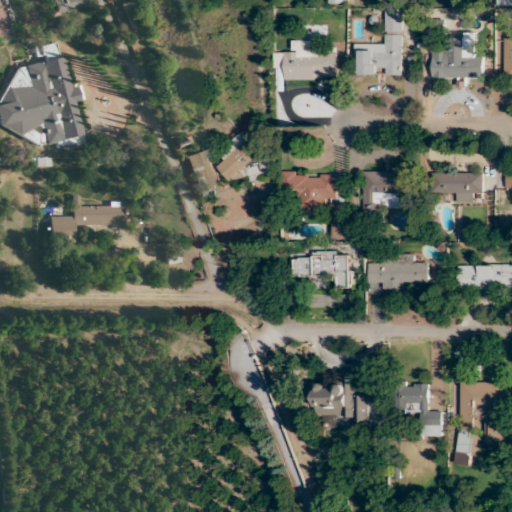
[(52,0),(53,11),(87,9),(86,0),(52,0)]
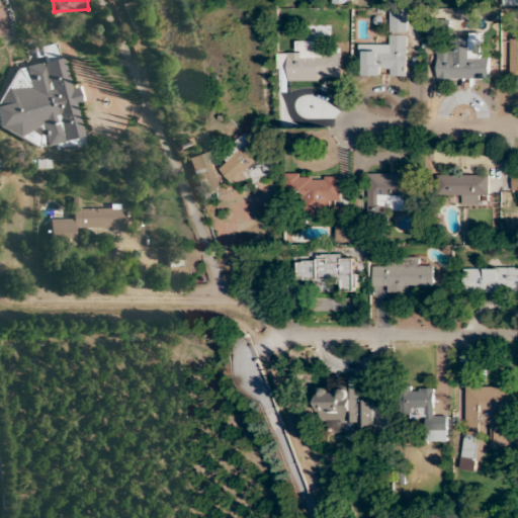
[(407,10),(390,10),(390,32),(407,32),(407,10)]
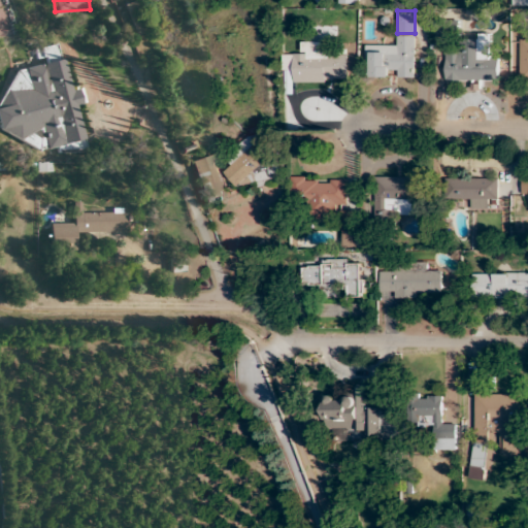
[(415,78),(415,36),(394,36),(394,45),(365,45),(365,68),(368,68),(369,78),(415,78)]
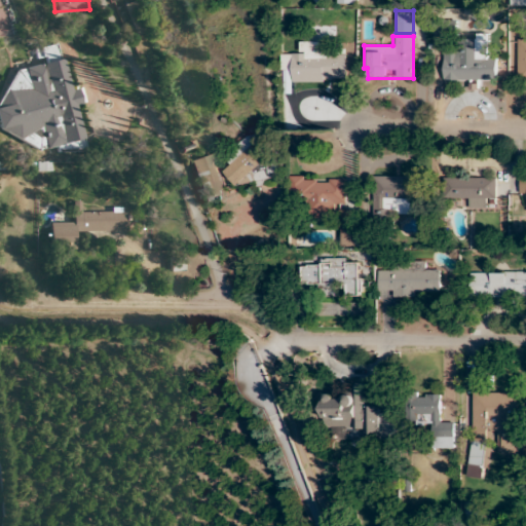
[(293,82),(346,82),(347,52),(327,52),(328,42),(302,42),(302,53),(282,53),(282,72),(293,72),(293,82)]
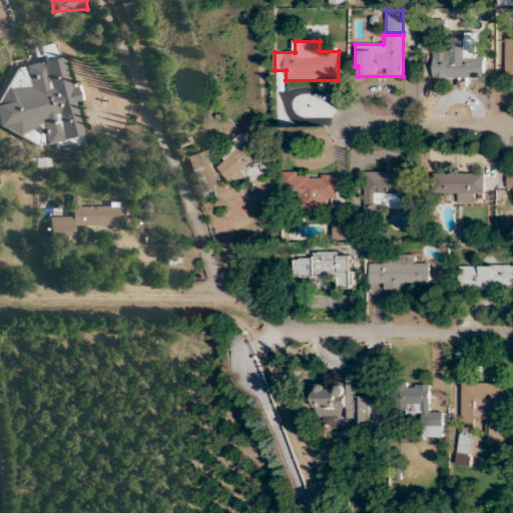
[(433,79),(484,79),(484,58),(454,58),(454,48),(433,48),(433,79)]
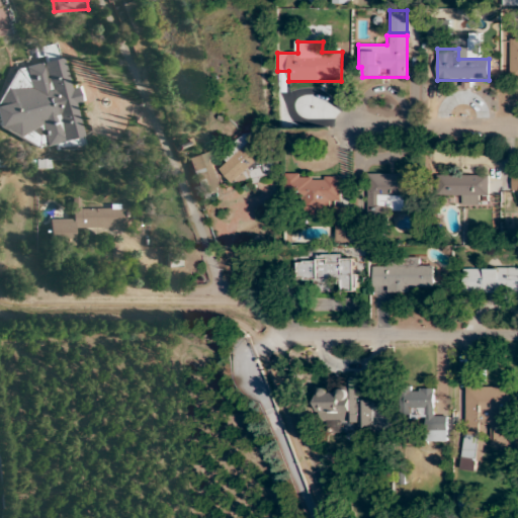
[(222,151),(230,162),(220,169),(232,187),(248,175),(255,185),(280,169),(254,130),(222,151)]
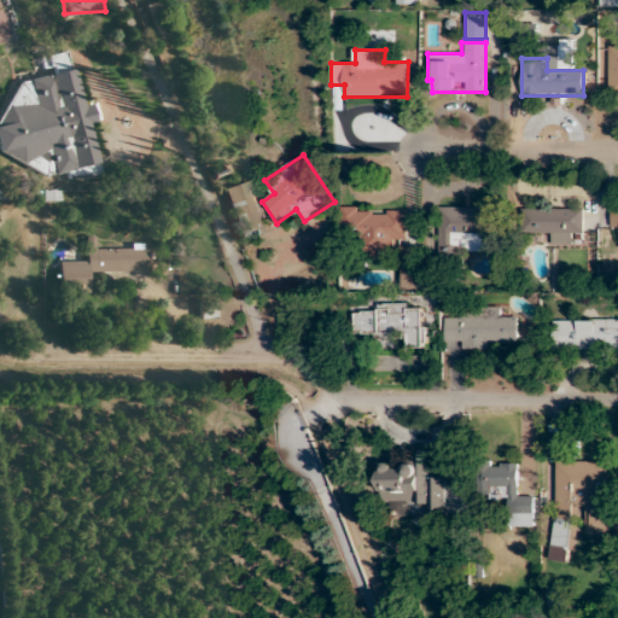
[(240,238),(267,229),(250,180),(225,188),(240,238)]
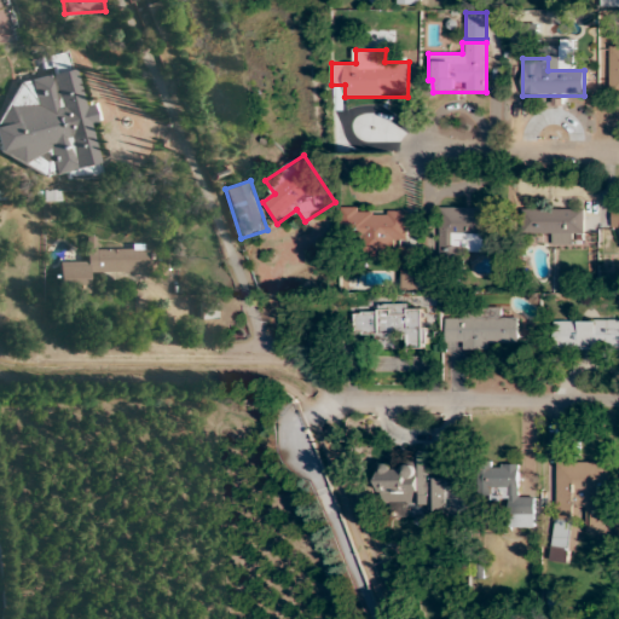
[(406,208),(340,209),(341,244),(360,244),(360,256),(394,256),(394,243),(408,242),(406,208)]
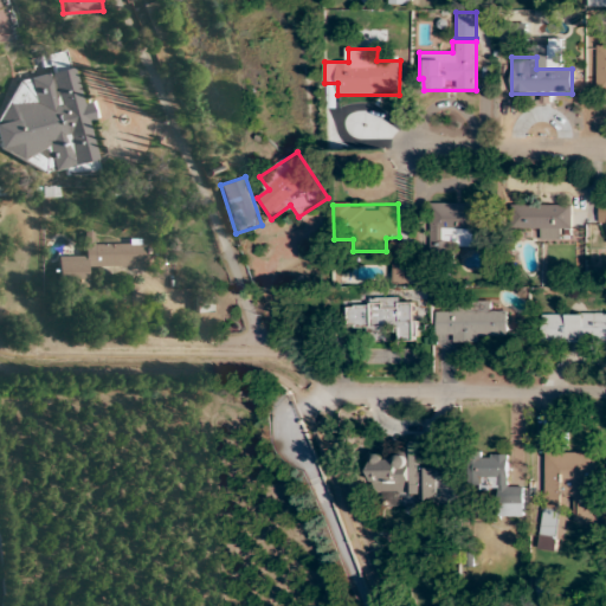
[(477,246),(478,204),(431,204),(430,246),(477,246)]
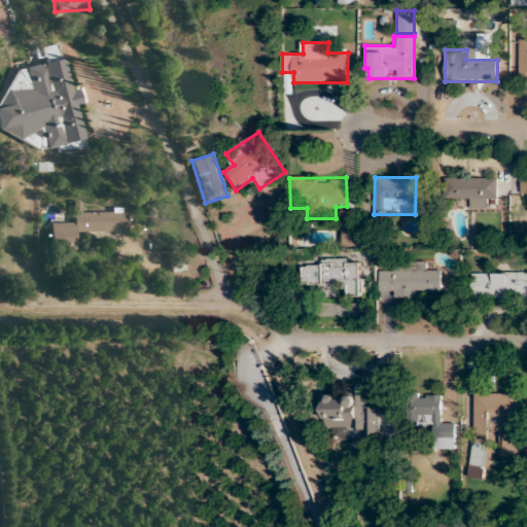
[(497,178),(446,178),(446,199),(468,199),(468,209),(487,209),(487,199),(497,199),(497,178)]
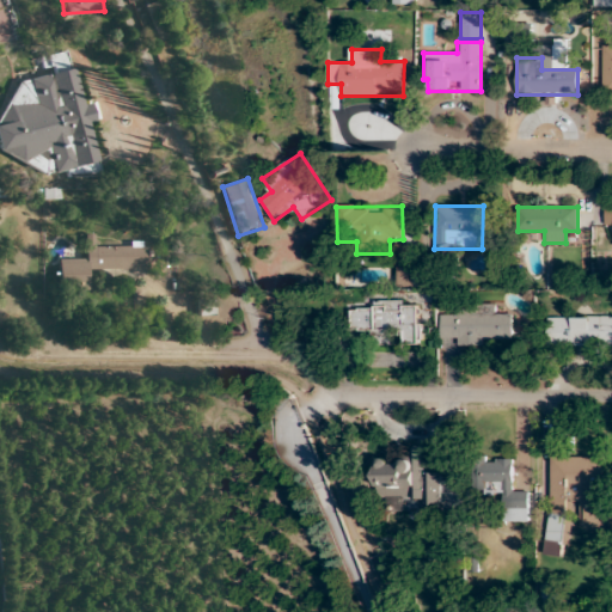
[(56,259),(56,291),(86,291),(86,270),(146,269),(146,246),(93,246),(93,234),(84,234),(84,259),(56,259)]
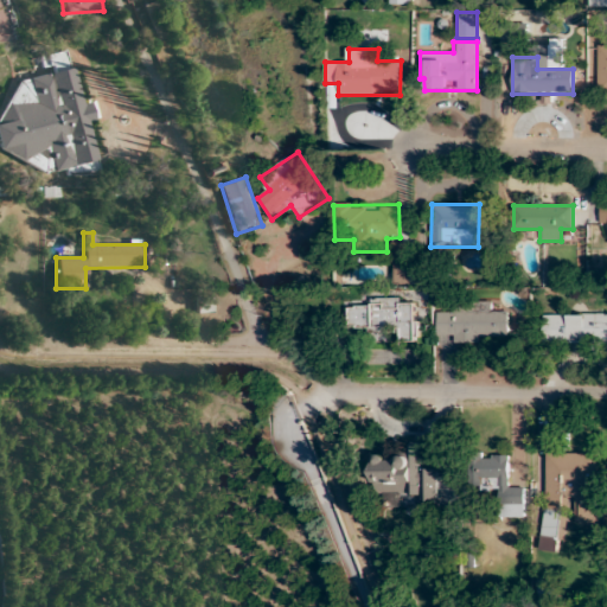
[(195,295),(195,313),(211,313),(211,295),(195,295)]
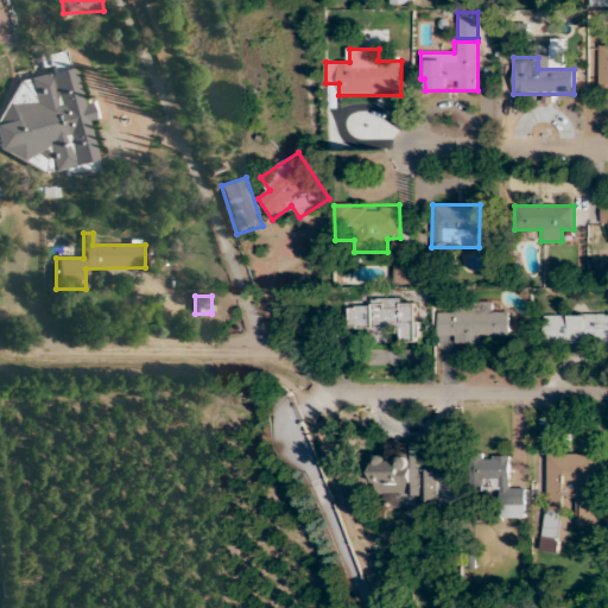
[(508,314),(495,314),(495,303),(451,304),(451,315),(438,315),(438,334),(450,334),(450,342),(508,342),(508,314)]
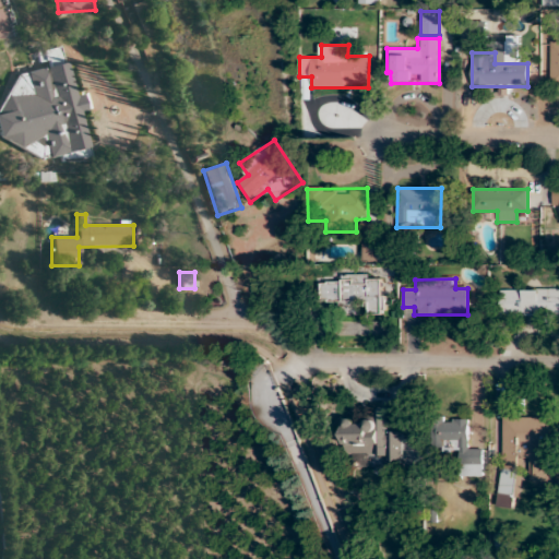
[(320,304),(365,304),(365,314),(385,314),(385,281),(321,280),(320,304)]
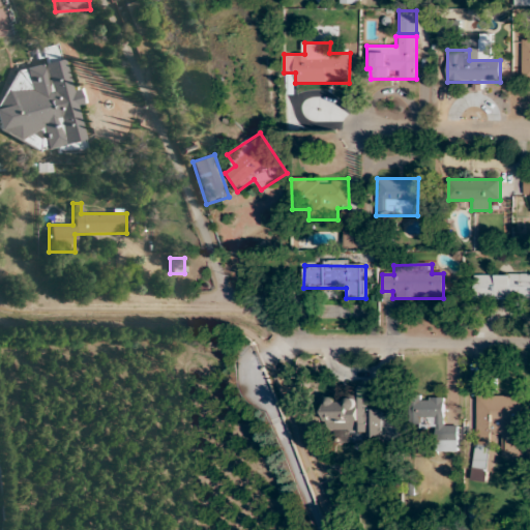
[(529,274),(474,274),(474,299),(529,299),(529,274)]
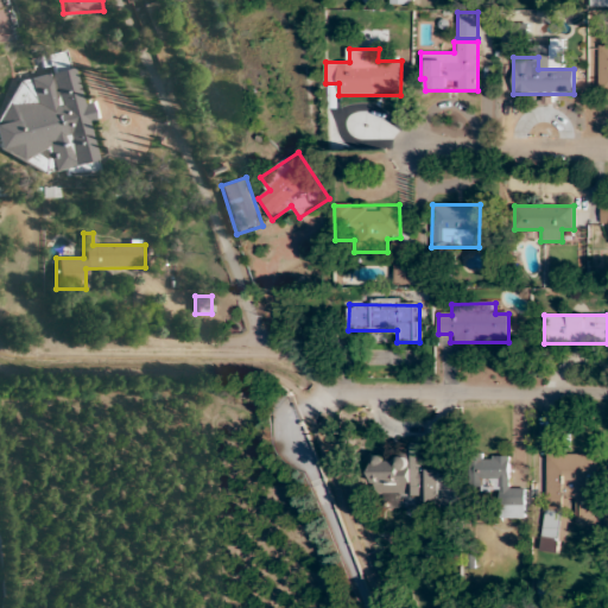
[(439,496),(439,469),(424,470),(424,444),(406,444),(407,457),(375,458),(377,498),(439,496)]
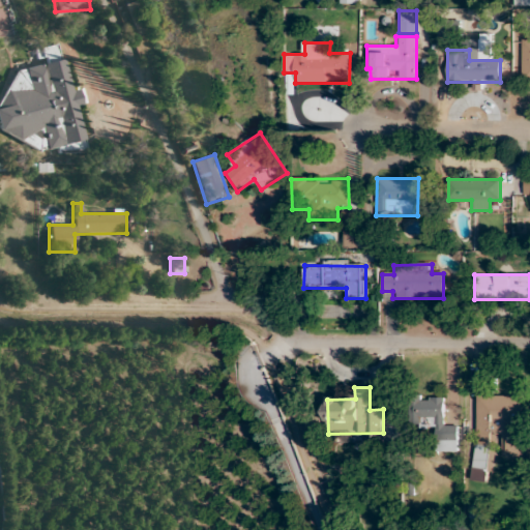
[(476,481),(496,481),(496,453),(523,453),(524,395),(476,395),(476,481)]
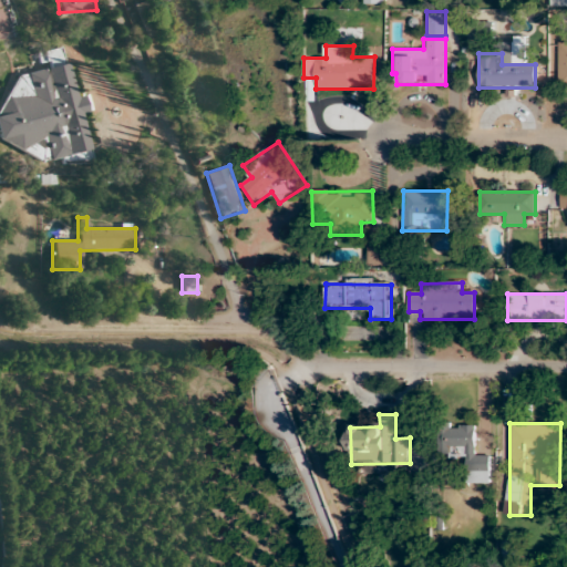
[(466,483),(491,484),(491,456),(477,455),(477,425),(440,424),(439,459),(467,459),(466,483)]
